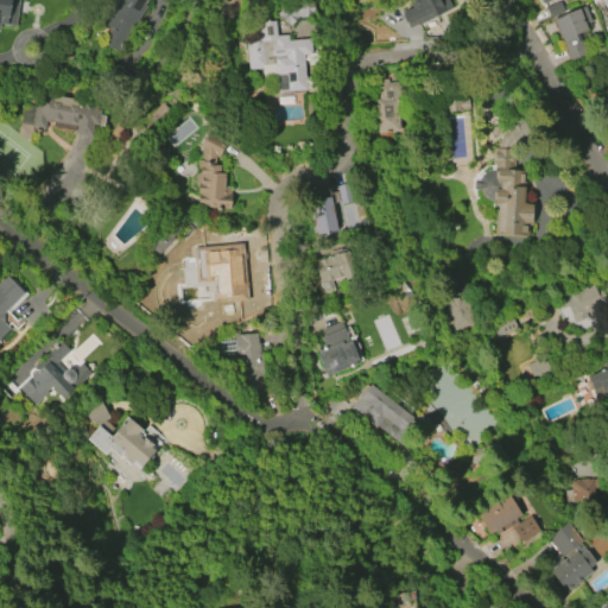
[(19,0),(16,25),(0,23),(0,0),(19,0)]
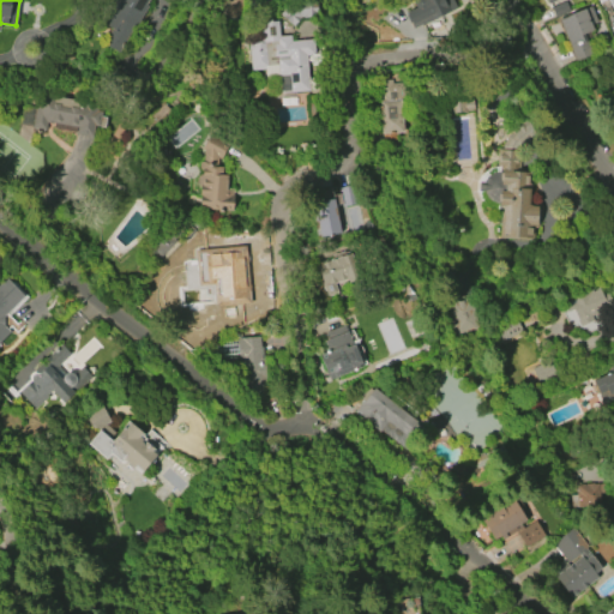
[(115,0),(152,0),(138,25),(136,24),(119,53),(103,43),(113,28),(103,23),(115,0)]
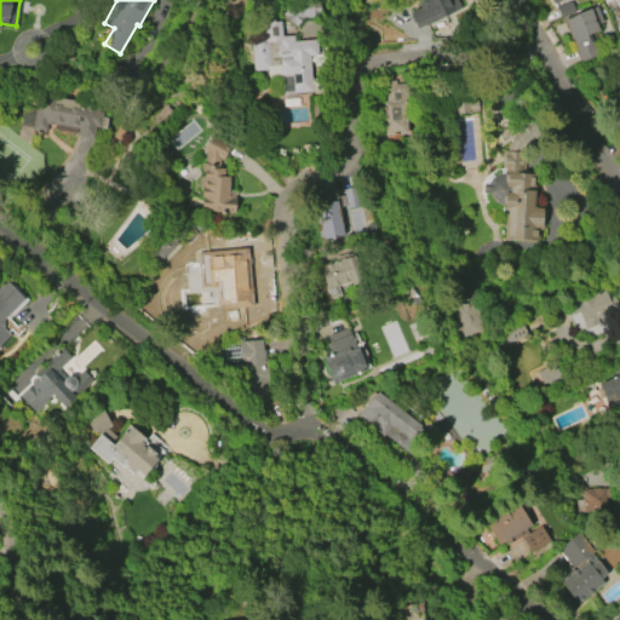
[(303,18),(296,27),(283,16),(291,6),(294,9),(298,5),(308,5),(308,0),(320,0),(321,17),(303,18)]
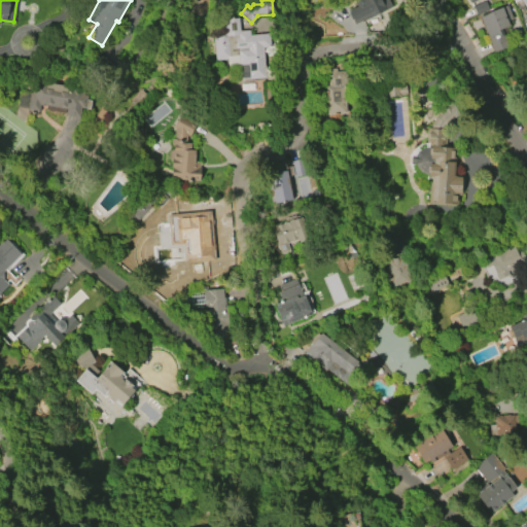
[(362,0),(387,0),(391,7),(363,21),(355,4),(362,0)]
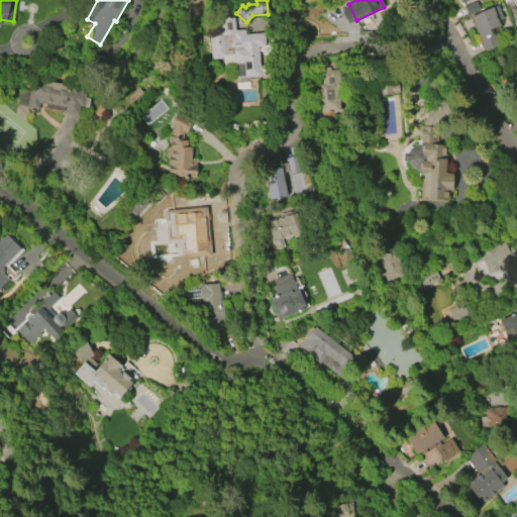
[(510,0),(511,0),(515,8),(516,7),(516,0),(503,0),(504,3),(510,0)]
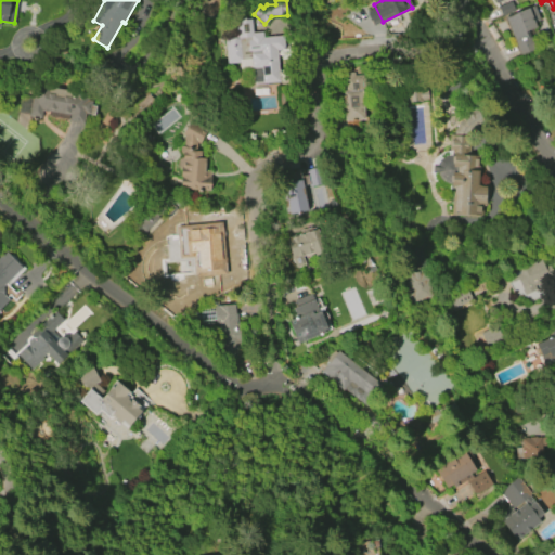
[(504,17),(529,8),(537,28),(528,31),(533,48),(518,54),(504,17)]
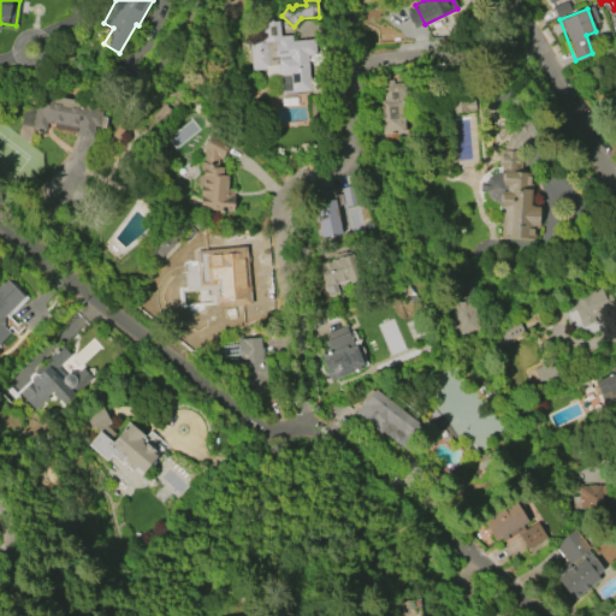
[(314,40),(315,55),(307,55),(309,92),(291,93),(291,90),(283,92),(282,76),(266,77),(266,70),(252,71),(249,43),(260,42),(260,36),(261,36),(260,23),(278,21),(279,36),(291,36),(291,41),(314,40)]
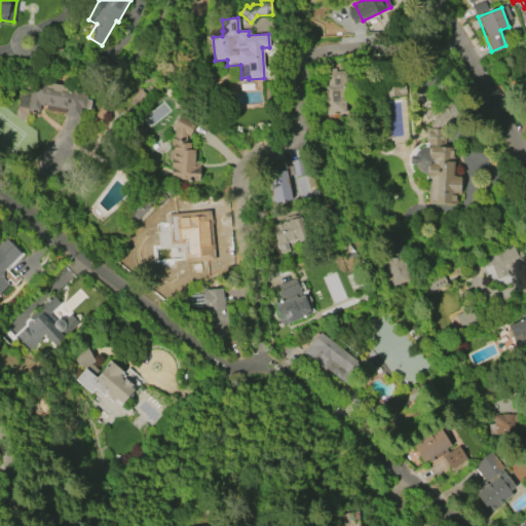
[(345,70),(348,102),(344,102),(345,113),(339,114),(340,124),(328,126),(326,109),(311,110),(310,98),(325,96),(323,69),(336,68),(336,71),(345,70)]
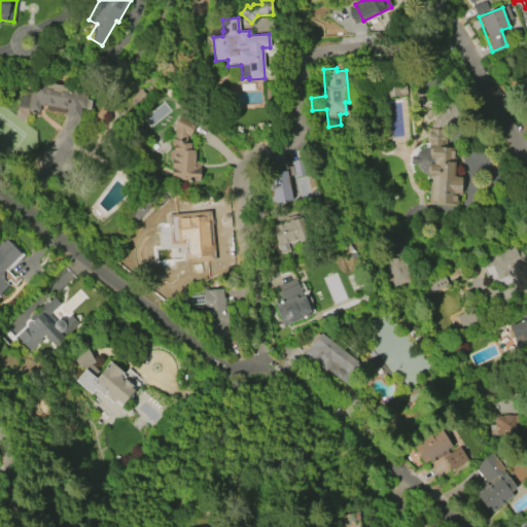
[(45,111),(46,106),(40,105),(39,112),(29,110),(29,108),(16,106),(20,91),(29,92),(31,79),(85,89),(84,95),(86,95),(86,100),(91,101),(89,110),(81,108),(79,117),(45,111)]
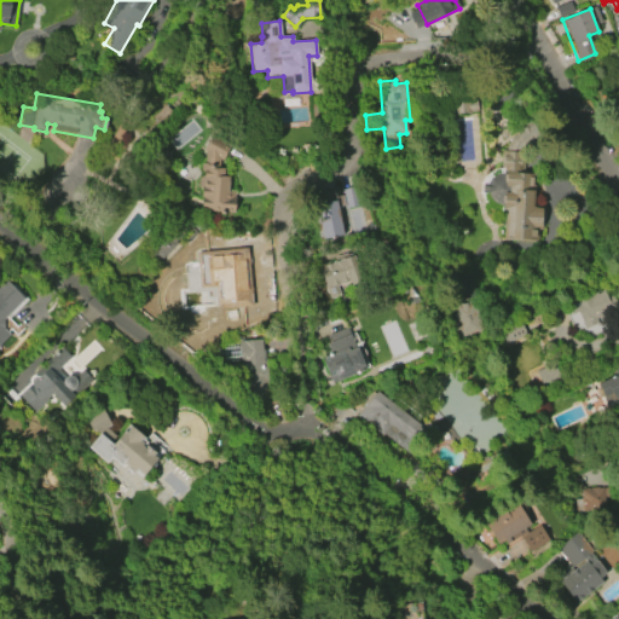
[(449,114),(447,104),(476,102),(476,113),(468,114),(468,115),(457,116),(457,114),(449,114)]
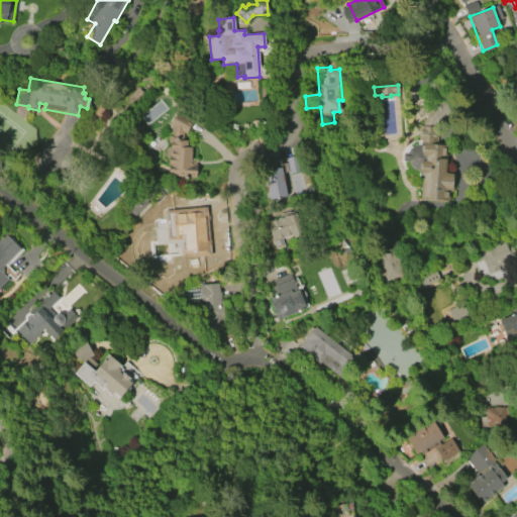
[(421,200),(451,202),(452,173),(445,173),(446,145),(438,144),(439,116),(423,115),(421,156),(423,156),(421,200)]
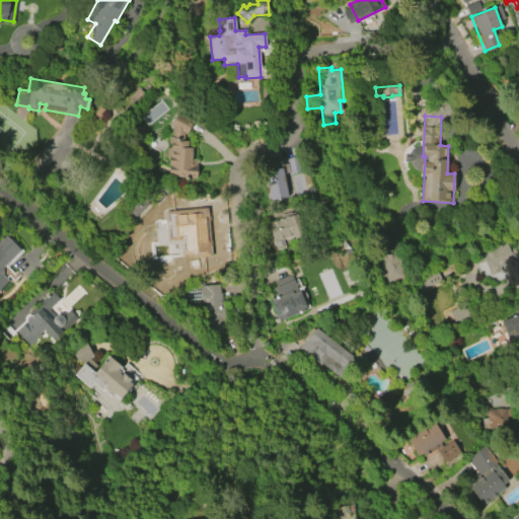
[(172,127),(170,126),(174,120),(191,128),(186,136),(183,135),(182,143),(187,143),(187,148),(192,149),(192,161),(196,162),(198,170),(195,178),(164,176),(167,138),(171,138),(172,127)]
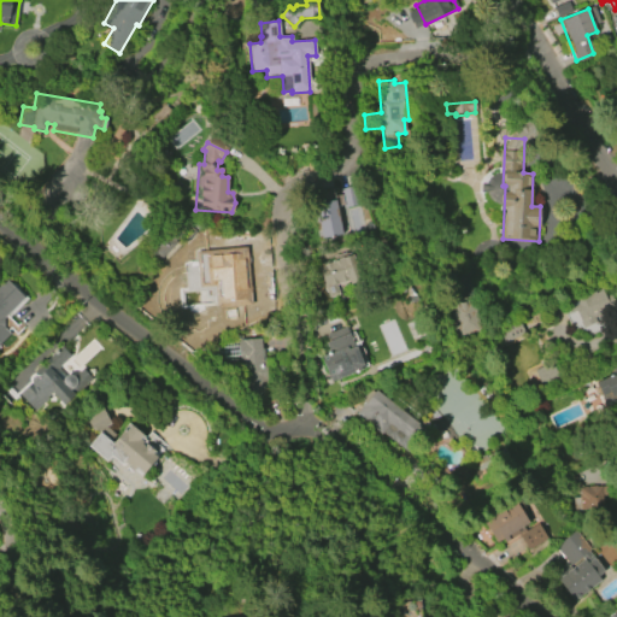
[(334,200),(341,234),(321,239),(313,205),(334,200)]
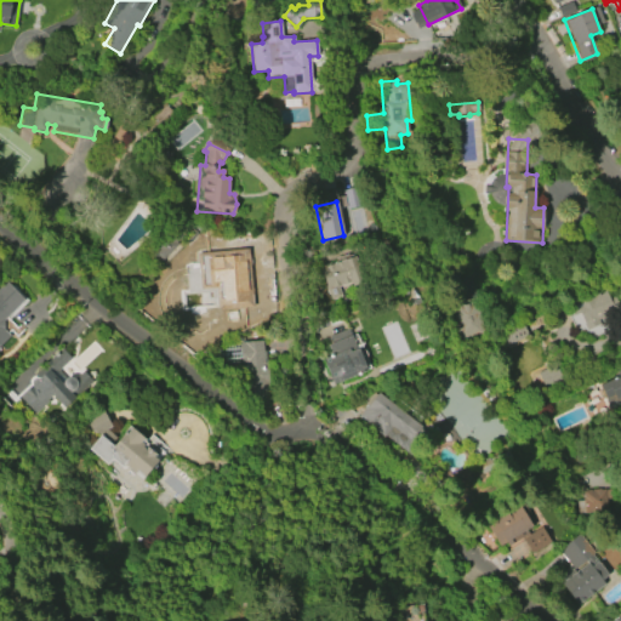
[(249,294),(240,294),(241,306),(245,306),(245,322),(223,323),(223,307),(233,307),(233,305),(208,307),(208,295),(216,294),(215,265),(218,265),(218,262),(224,262),(224,260),(220,260),(220,255),(215,255),(215,241),(241,239),(241,244),(251,243),(251,255),(248,256),(249,294)]
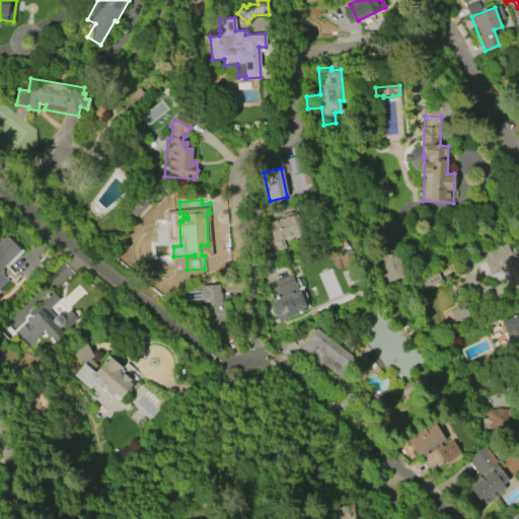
[(276,252),(272,240),(273,240),(268,227),(273,225),(272,223),(296,214),(304,236),(294,240),(293,236),(283,240),(286,248),(276,252)]
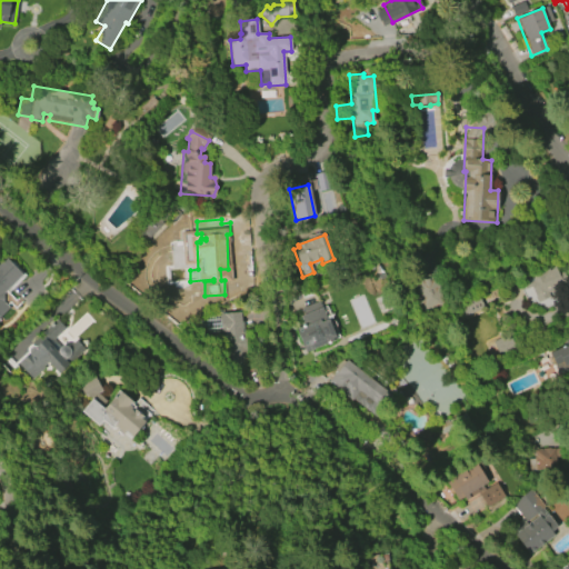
[(420,309),(442,306),(435,252),(412,256),(420,309)]
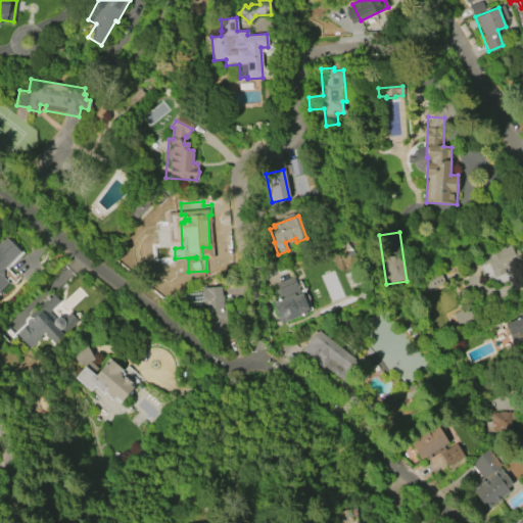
[(0,238),(3,235),(20,252),(2,271),(5,275),(2,278),(7,284),(0,291),(0,238)]
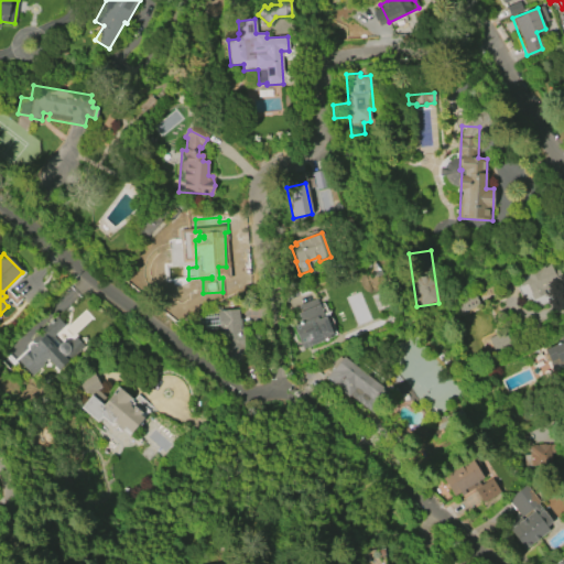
[(532,300),(521,277),(549,263),(553,272),(554,272),(557,282),(542,290),(544,294),(532,300)]
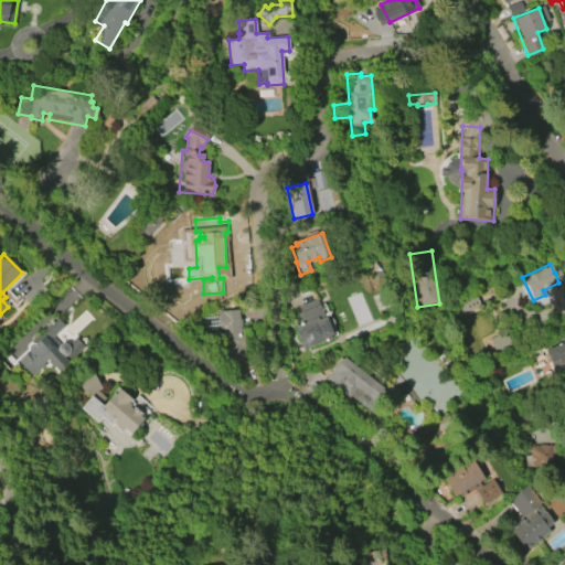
[(297,315),(320,305),(326,318),(327,318),(333,334),(331,336),(332,339),(304,350),(295,328),(302,324),(297,315)]
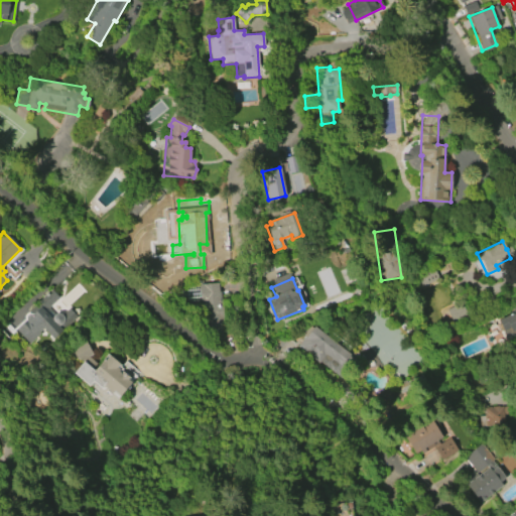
[(199,284),(218,283),(221,324),(220,324),(220,332),(214,333),(213,325),(206,326),(204,302),(200,303),(200,300),(187,301),(186,299),(179,299),(178,291),(186,291),(186,288),(199,287),(199,284)]
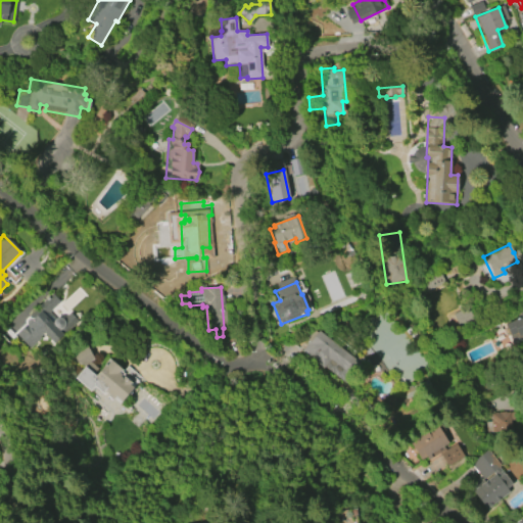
[(13,334),(25,324),(25,323),(25,322),(25,320),(27,319),(28,318),(29,317),(31,318),(32,318),(35,315),(32,311),(52,294),(58,301),(47,313),(53,319),(55,319),(57,318),(60,319),(61,319),(68,313),(69,315),(70,314),(73,315),(74,316),(75,317),(76,318),(76,320),(77,321),(54,343),(43,333),(39,336),(40,338),(28,348),(13,334)]
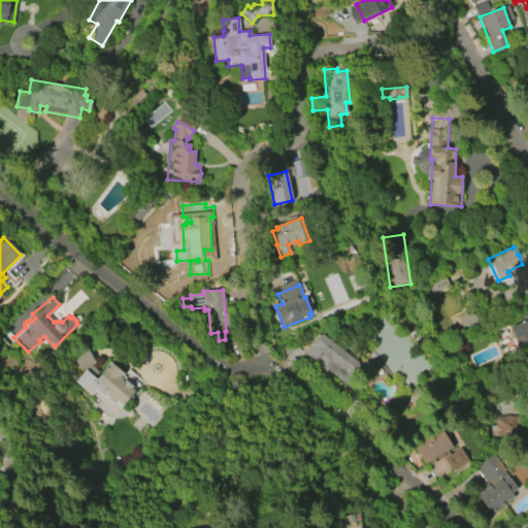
[(457,316),(461,329),(477,323),(472,309),(457,316)]
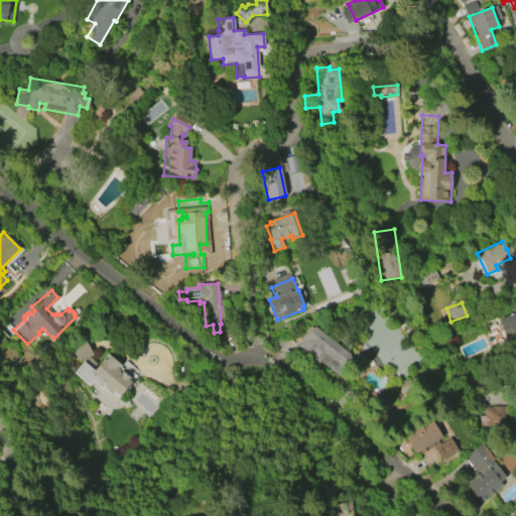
[(515,307),(515,306),(515,333),(505,339),(496,320),(513,312),(515,307)]
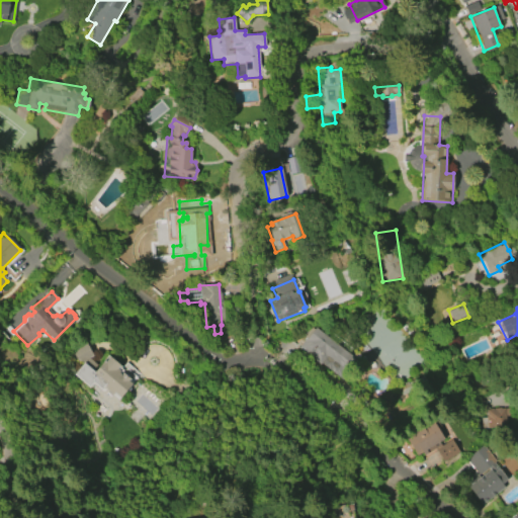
[(351,355),(336,375),(299,347),(305,340),(306,341),(316,328),(351,355)]
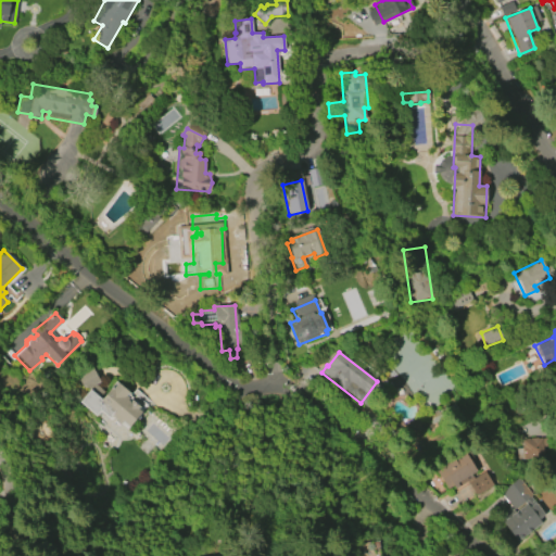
[(77,402),(87,391),(85,389),(83,390),(76,377),(91,369),(99,382),(95,386),(102,392),(97,397),(100,400),(111,387),(112,388),(116,382),(129,393),(128,395),(130,397),(128,400),(137,406),(135,408),(139,413),(127,428),(121,422),(119,425),(110,416),(106,419),(99,412),(95,416),(77,402)]
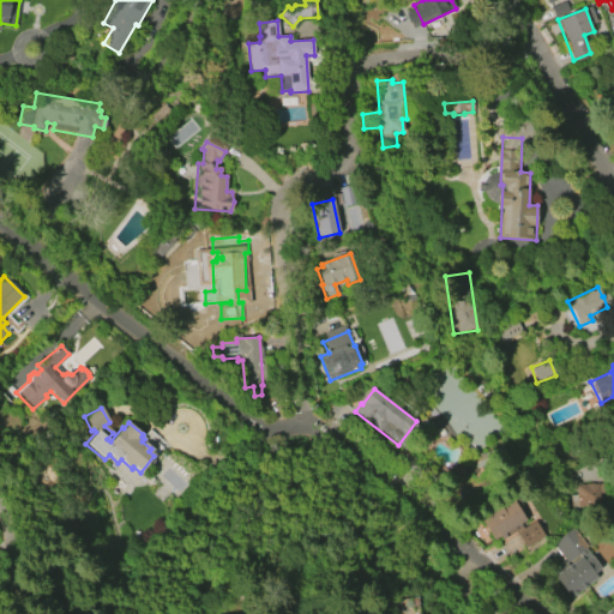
[(577,486),(601,485),(602,506),(571,509),(571,495),(577,495),(577,486)]
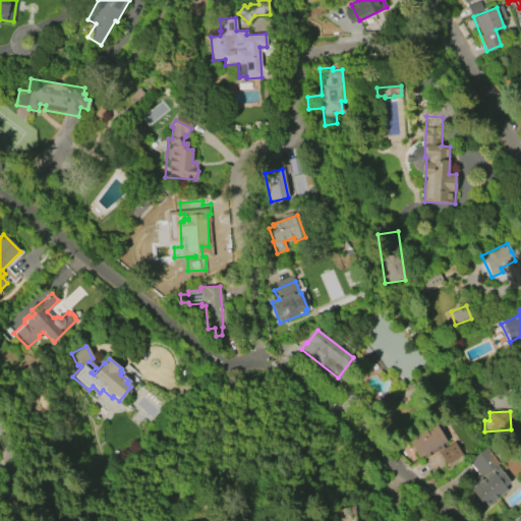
[(455,442),(462,455),(447,465),(438,452),(426,458),(425,455),(419,459),(407,439),(424,428),(430,439),(435,436),(429,426),(436,422),(447,442),(442,445),(444,448),(455,442)]
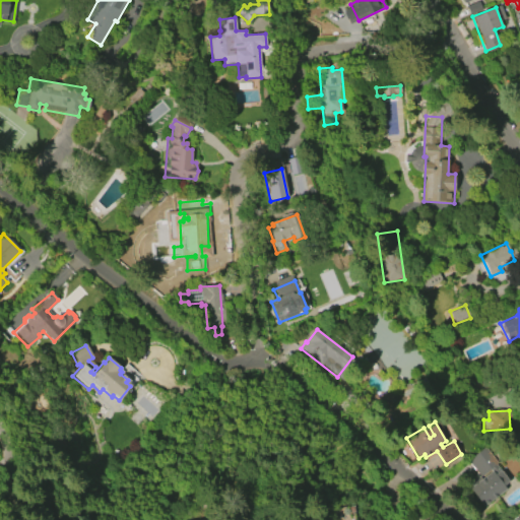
[(467,461),(485,447),(498,463),(497,464),(511,482),(506,486),(508,490),(484,508),(469,489),(481,479),(467,461)]
